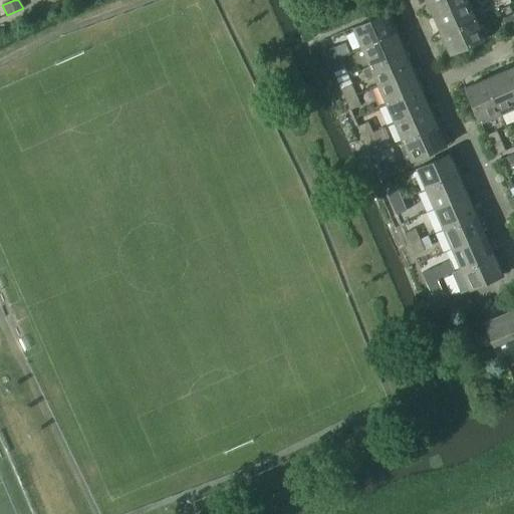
[(426,0),(433,16),(468,1),(467,0),(426,0)]
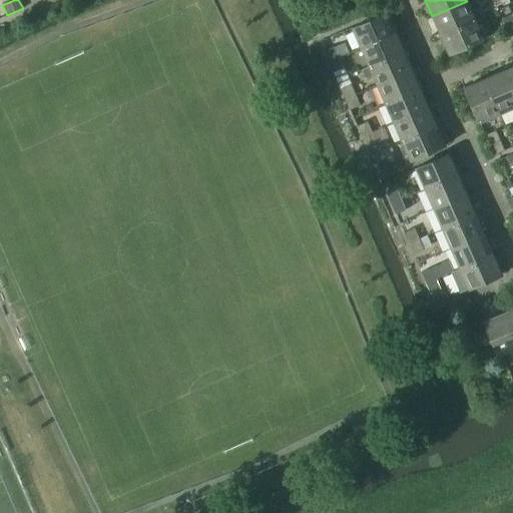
[(469,0),(467,1),(432,16),(441,35),(476,20),(471,10),(477,8),(473,0),(469,0)]
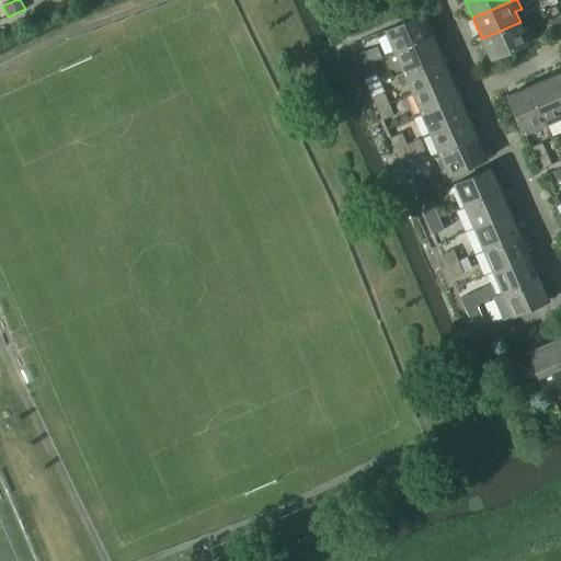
[(385,31),(395,52),(433,35),(423,14),(385,31)]
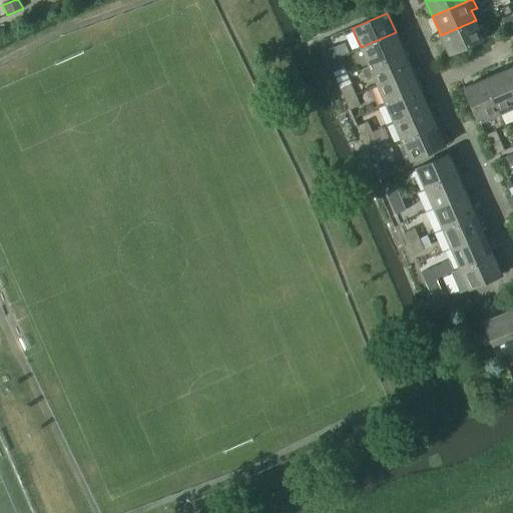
[(502,19),(506,30),(512,26),(512,17),(512,14),(502,19)]
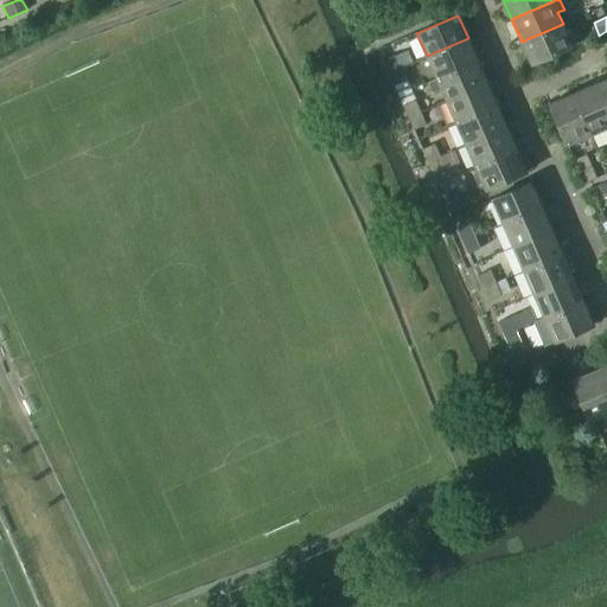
[(563,24),(522,42),(531,65),(573,46),(563,24)]
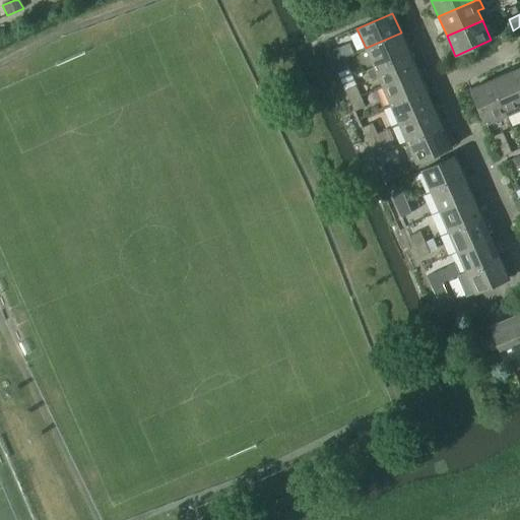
[(366,48),(374,67),(409,52),(401,33),(366,48)]
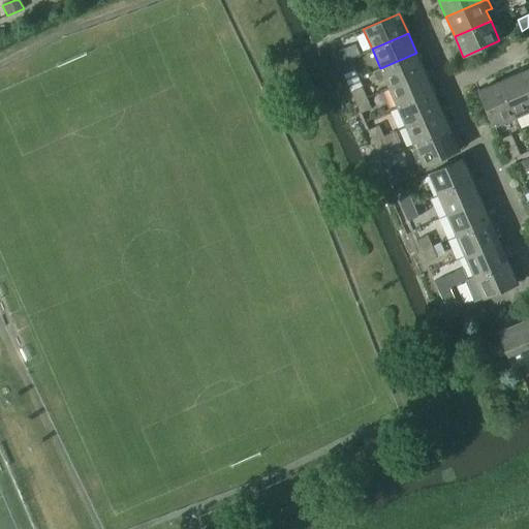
[(335,52),(339,63),(350,59),(345,48),(335,52)]
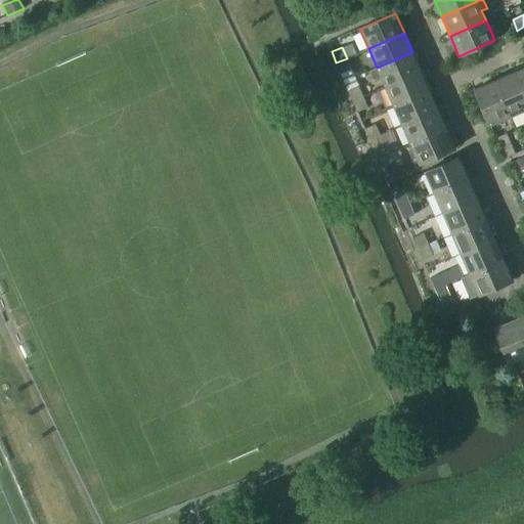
[(381,77),(385,87),(421,72),(412,52),(377,68),(377,69),(369,72),(373,80),(381,77)]
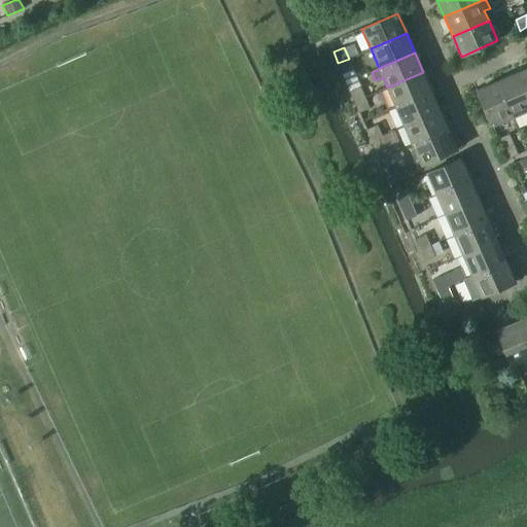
[(349,59),(338,63),(343,74),(354,70),(349,59)]
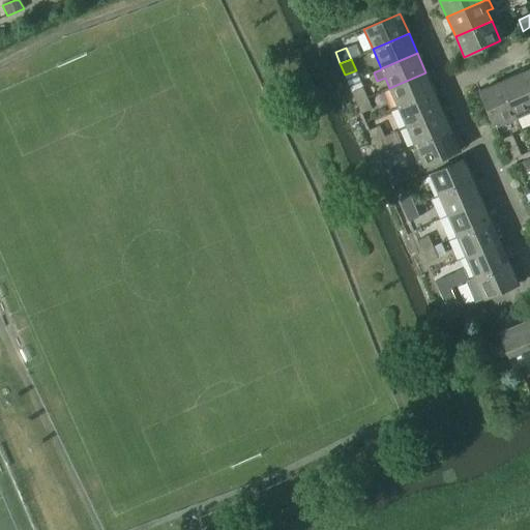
[(529,68),(521,72),(529,94),(529,68)]
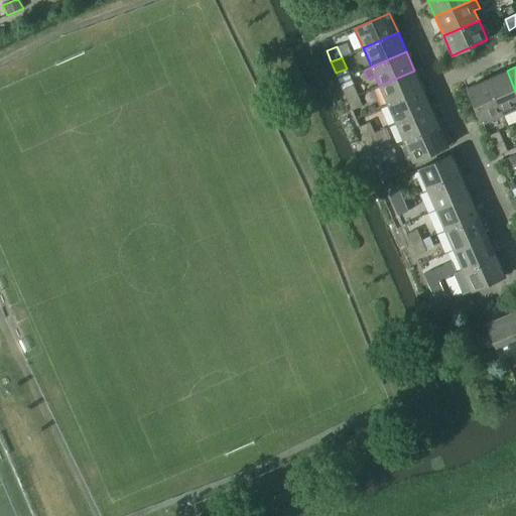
[(379,86),(388,105),(423,90),(414,71),(379,86)]
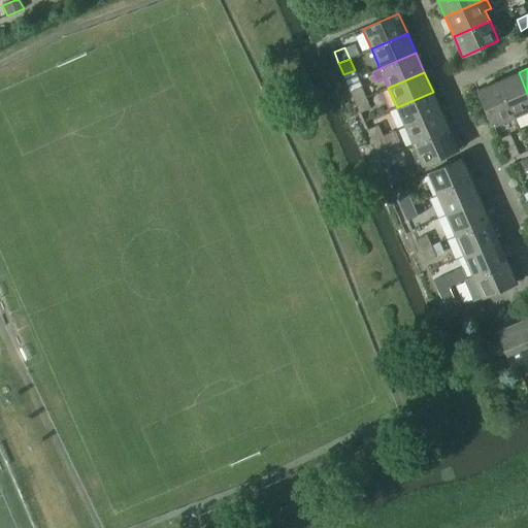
[(527,94),(519,72),(498,81),(514,118),(527,110),(527,94)]
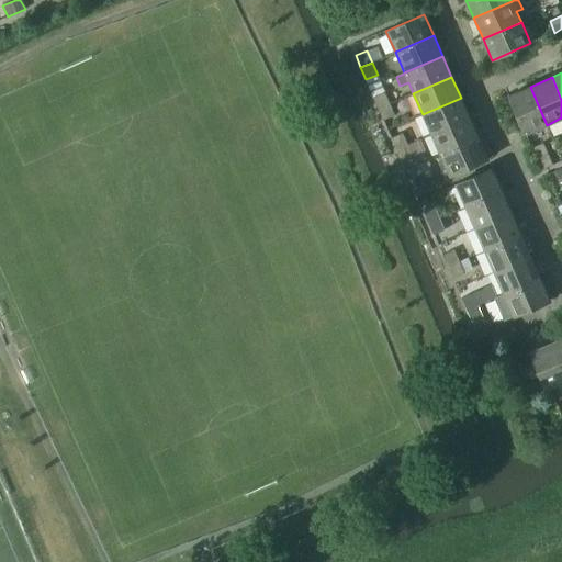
[(530,87),(508,97),(525,135),(547,125),(530,87)]
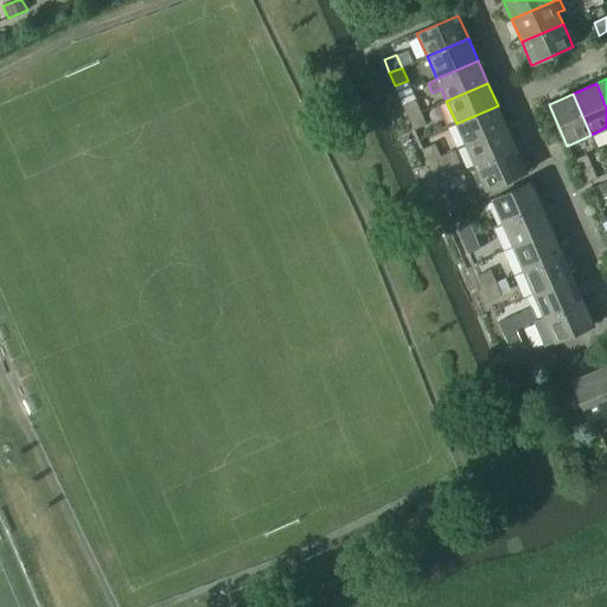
[(403,104),(409,117),(421,112),(416,100),(403,104)]
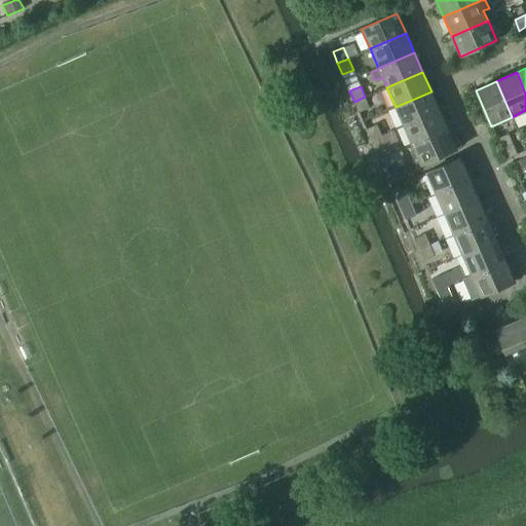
[(396,107),(404,126),(440,111),(431,91),(396,107)]
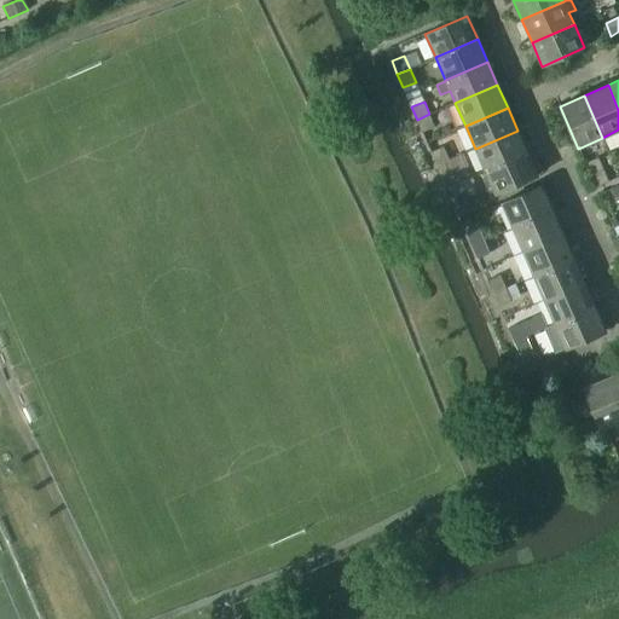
[(429,114),(417,120),(422,132),(435,127),(429,114)]
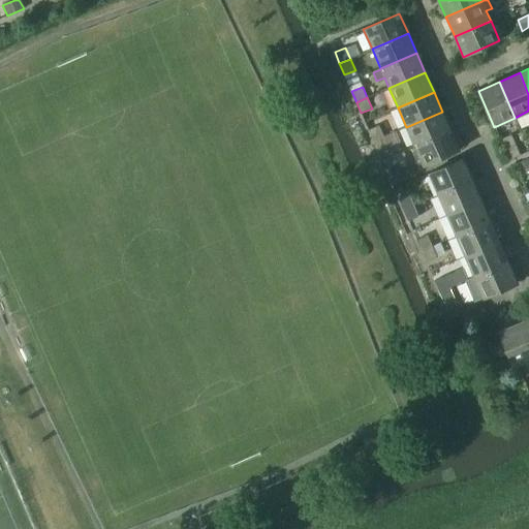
[(406,127),(414,147),(450,131),(442,112),(406,127)]
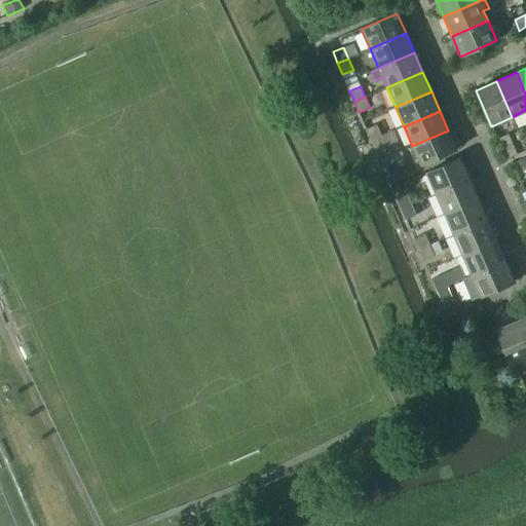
[(366,129),(370,141),(381,136),(376,125),(366,129)]
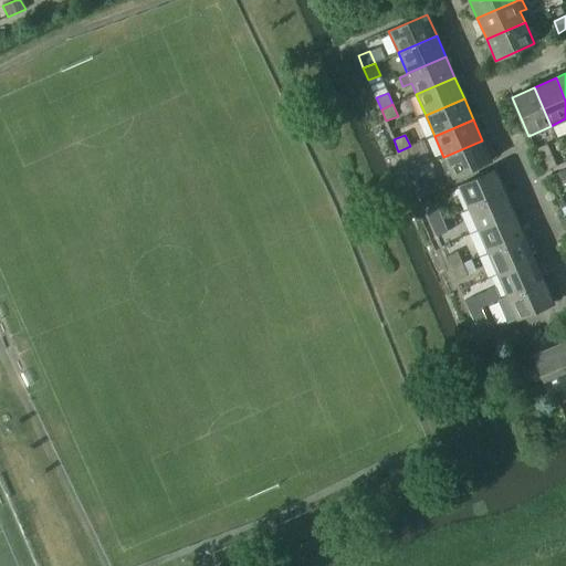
[(482,140),(443,157),(452,178),(491,160),(482,140)]
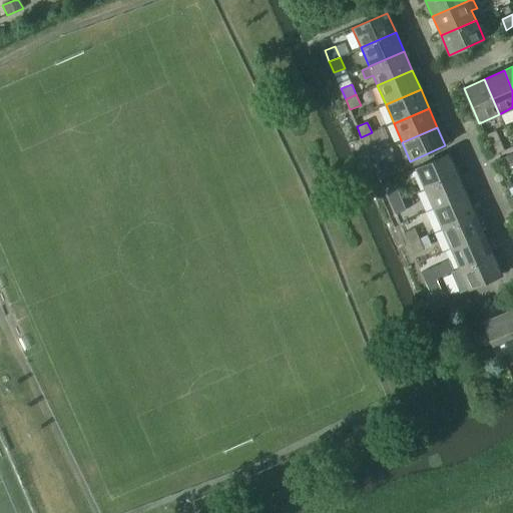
[(372,132),(361,137),(366,147),(376,143),(372,132)]
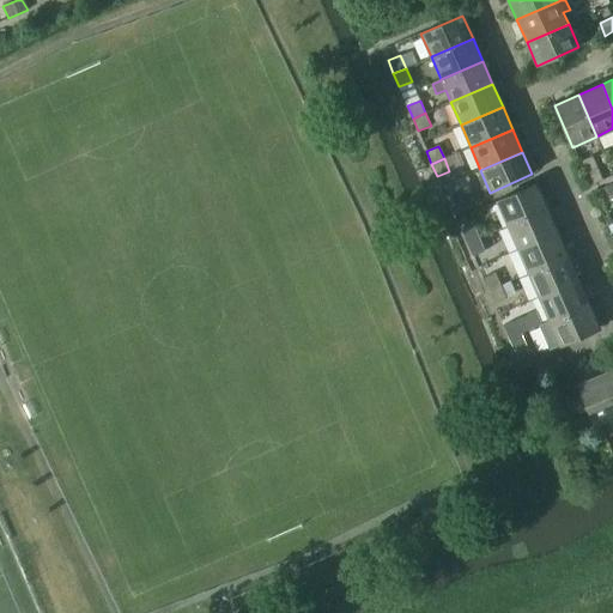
[(595,168),(583,173),(589,186),(601,181),(595,168)]
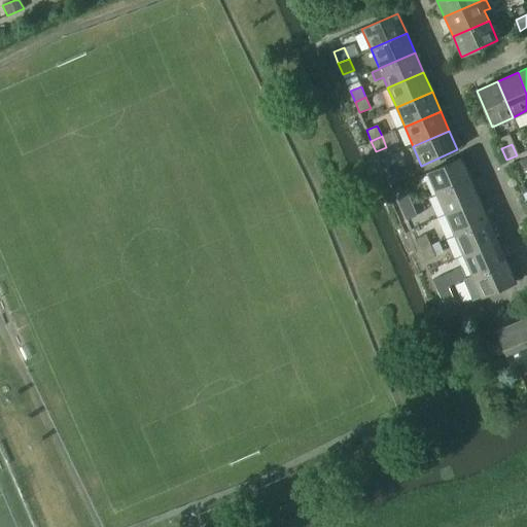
[(427,173),(436,194),(470,179),(461,159),(427,173)]
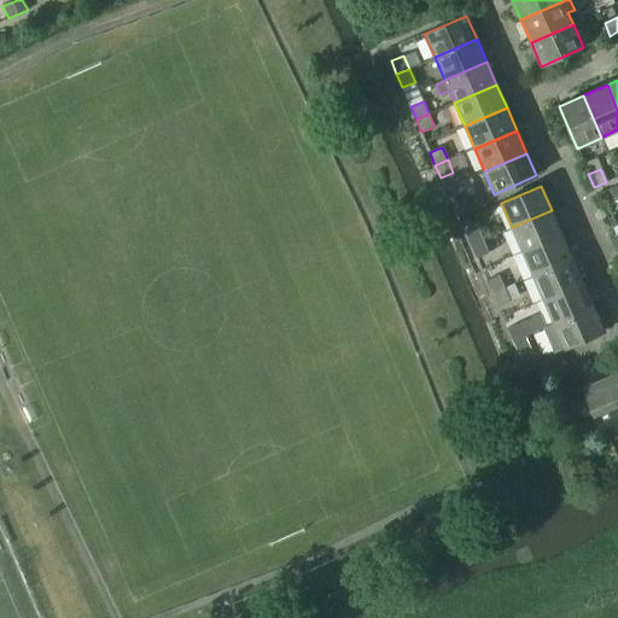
[(468,205),(462,193),(450,198),(455,211),(468,205)]
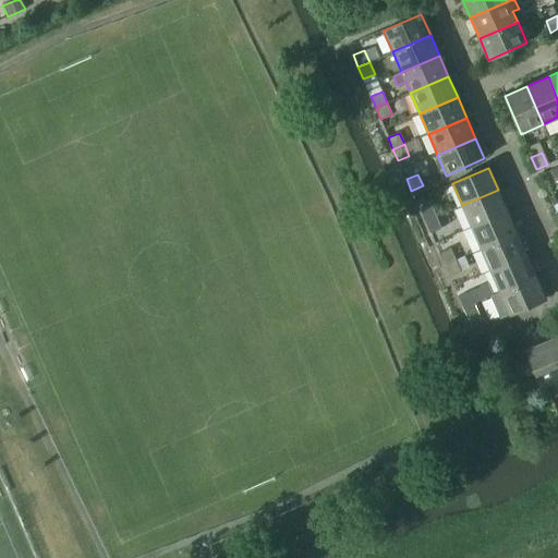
[(462,205),(472,227),(508,211),(498,190),(462,205)]
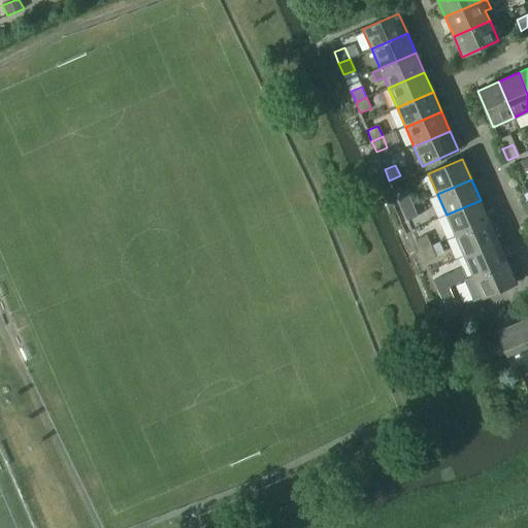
[(397,199),(402,210),(413,205),(408,195),(397,199)]
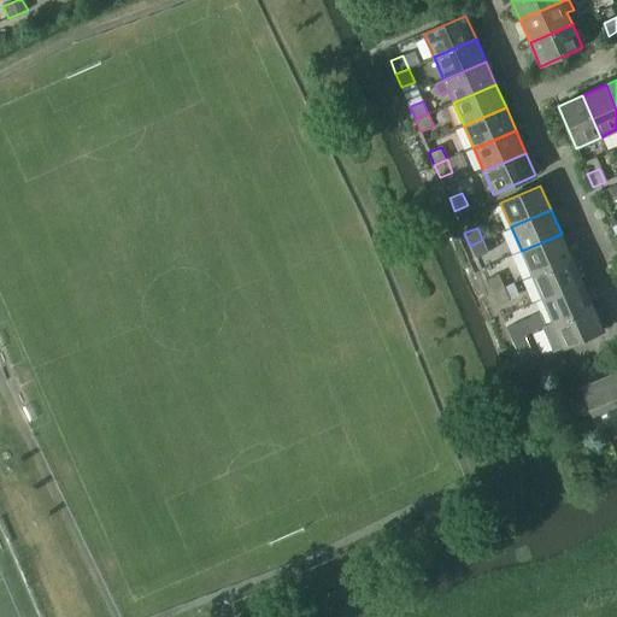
[(522,251),(532,275),(571,258),(562,234),(522,251)]
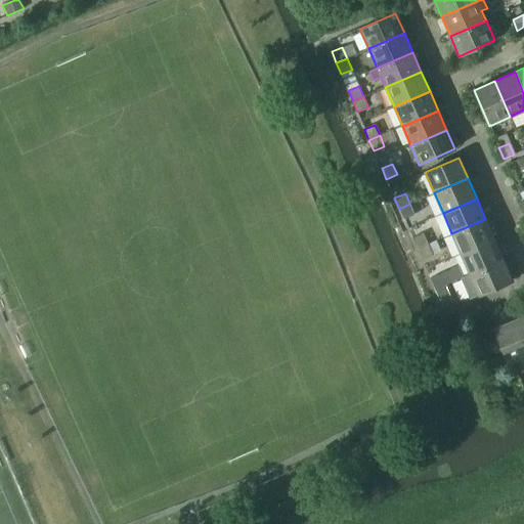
[(409,204),(399,209),(404,219),(415,215),(409,204)]
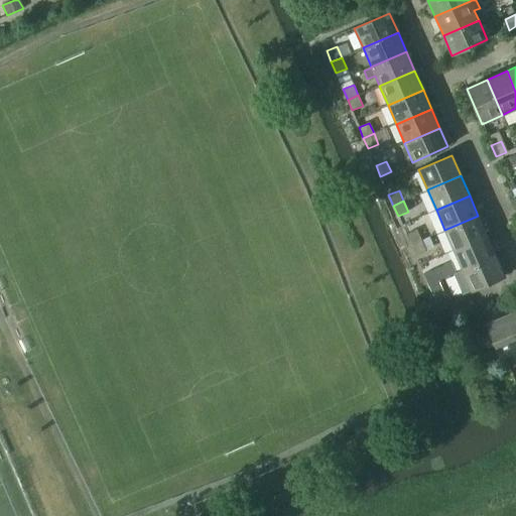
[(444,230),(454,250),(487,236),(478,216),(444,230)]
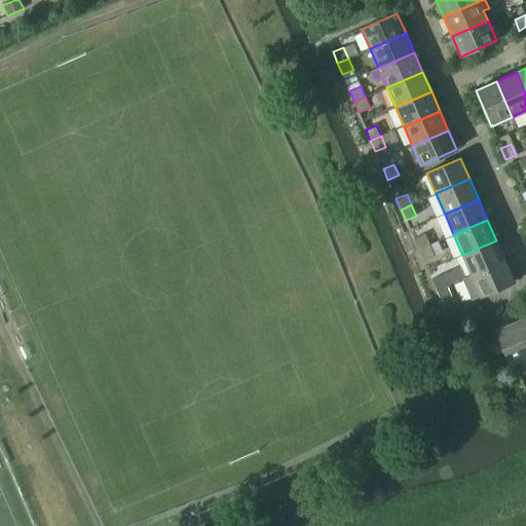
[(414,239),(418,250),(429,246),(424,234),(414,239)]
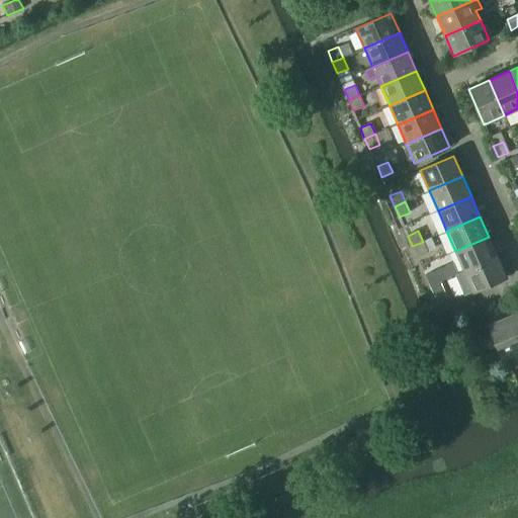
[(464,271),(498,257),(489,237),(455,251),(464,271)]
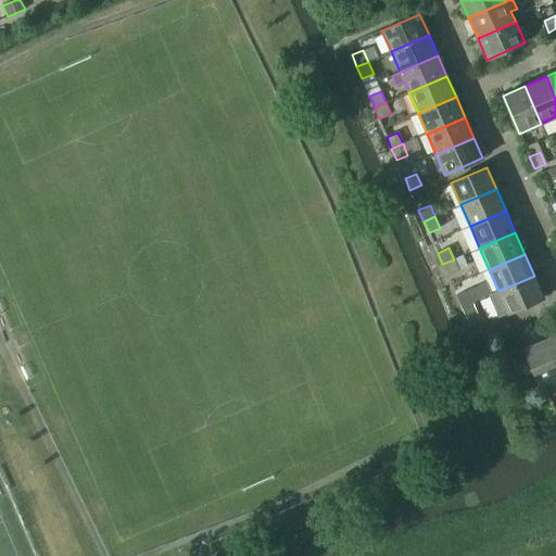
[(454,260),(442,264),(447,276),(458,270),(454,260)]
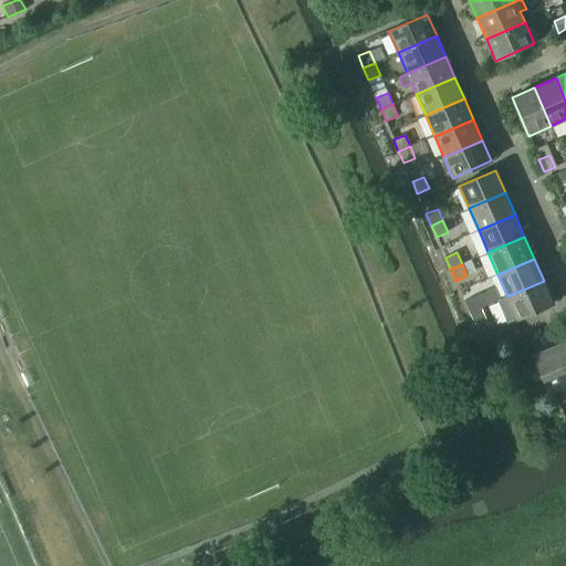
[(554,303),(544,281),(507,296),(500,300),(498,301),(507,324),(517,320),(554,303)]
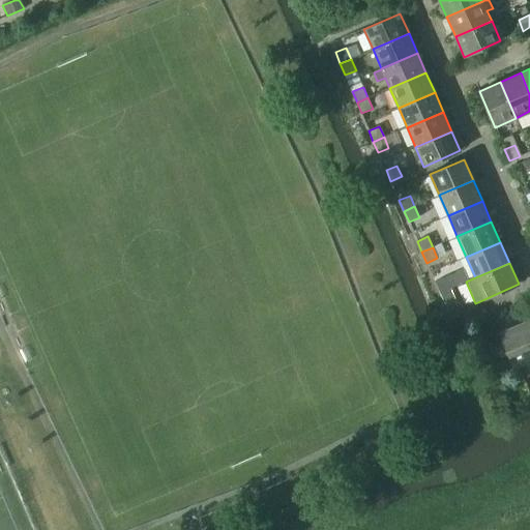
[(449,275),(435,282),(440,293),(450,288),(450,289),(453,287),(466,282),(468,281),(464,269),(449,275)]
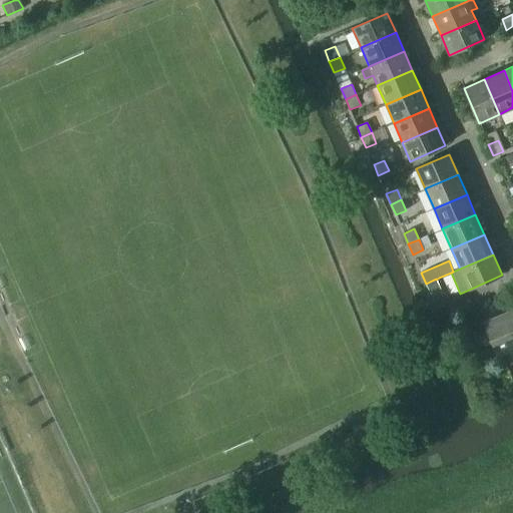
[(436,279),(426,284),(430,294),(440,290),(436,280),(436,279)]
